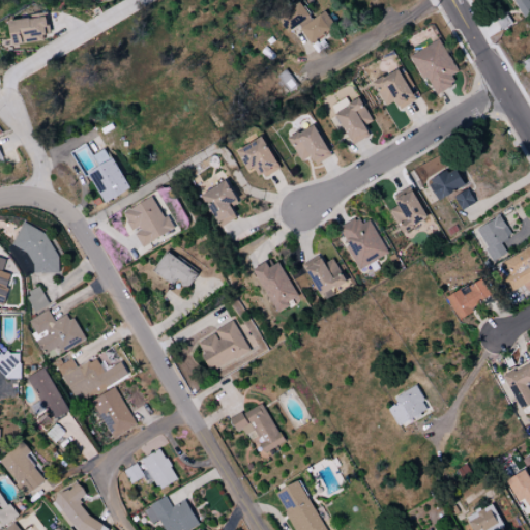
[(529,12),(523,18),(511,0),(527,0),(529,4),(529,12)]
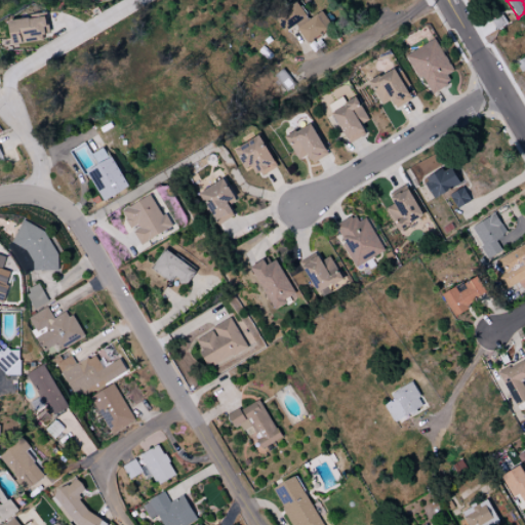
[(295,2),(306,16),(284,32),(274,17),(295,2)]
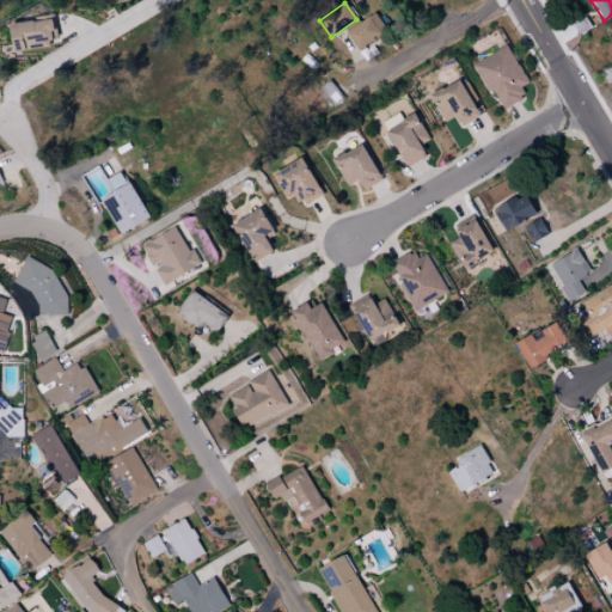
[(367,17),(373,12),(386,30),(380,35),(367,17)]
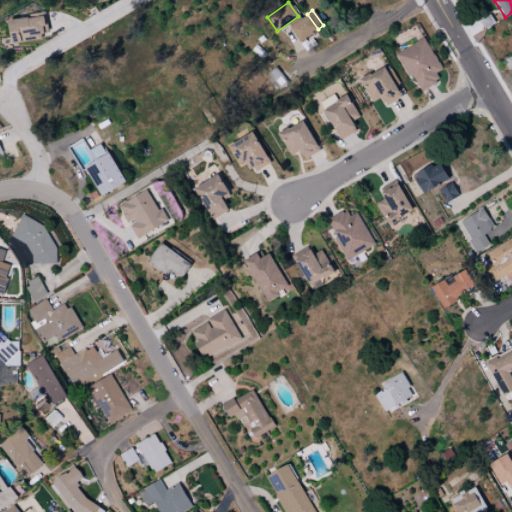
[(6,21),(26,18),(26,19),(28,19),(27,15),(43,12),(47,32),(42,33),(42,34),(33,36),(34,40),(10,44),(6,21)]
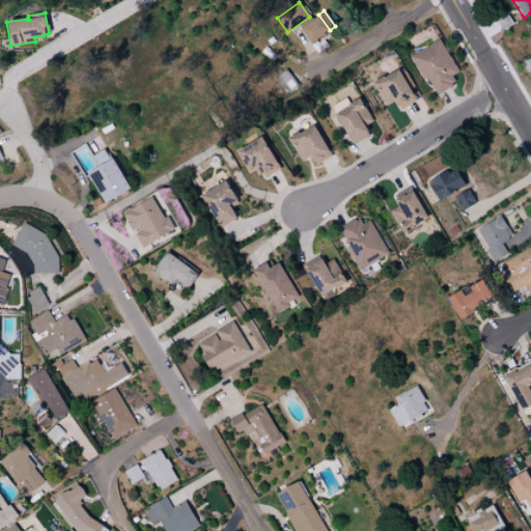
[(318,15),(330,30),(315,40),(310,44),(299,29),(318,15)]
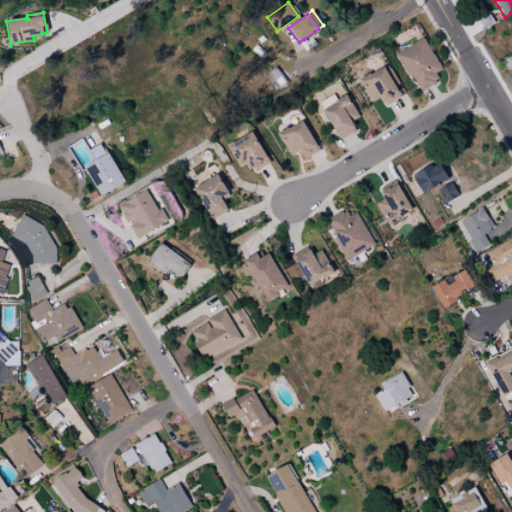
[(478,20),(489,14),(494,23),(484,29),(478,20)]
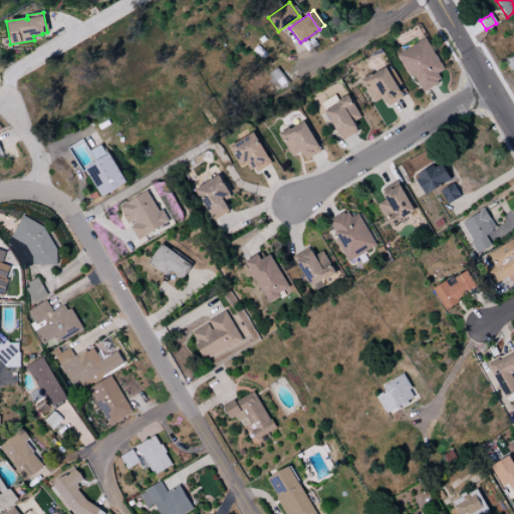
[(409,76),(396,54),(425,37),(435,54),(436,54),(439,59),(438,59),(440,63),(441,62),(444,69),(437,73),(440,78),(437,80),(438,83),(423,92),(419,85),(412,74),(409,76)]
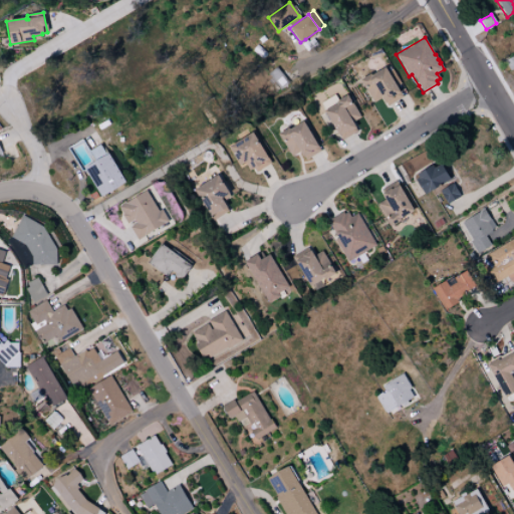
[(504,60),(513,54),(513,69),(513,68),(510,70),(504,60)]
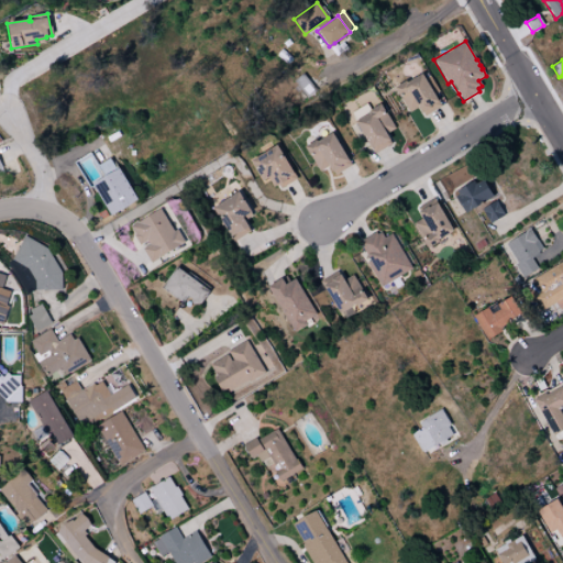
[(394,87),(406,79),(407,81),(421,72),(442,106),(423,116),(418,107),(409,112),(394,87)]
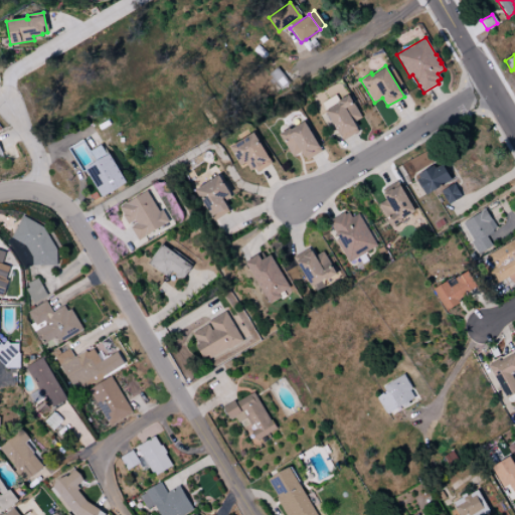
[(268,73),(277,67),(289,82),(280,90),(280,89),(275,83),(268,73)]
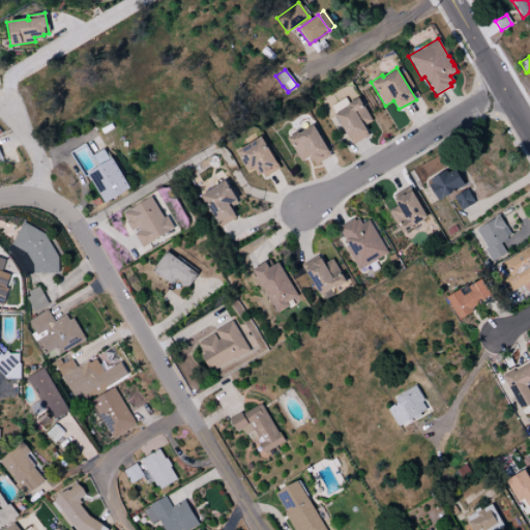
[(288,91),(284,94),(280,88),(283,86),(288,91)]
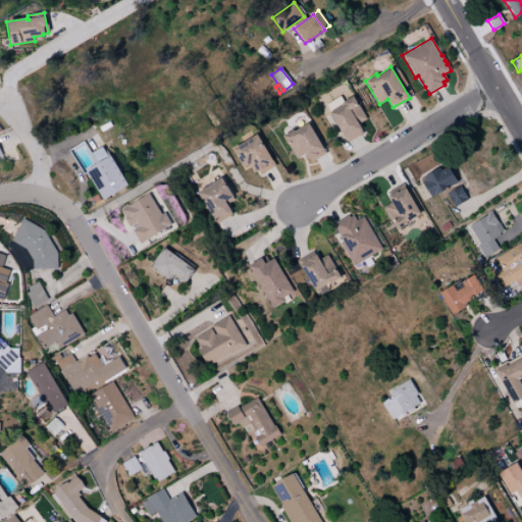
[(328,111),(343,103),(342,101),(353,95),(363,113),(366,118),(358,123),(361,128),(360,129),(362,133),(347,143),(328,111)]
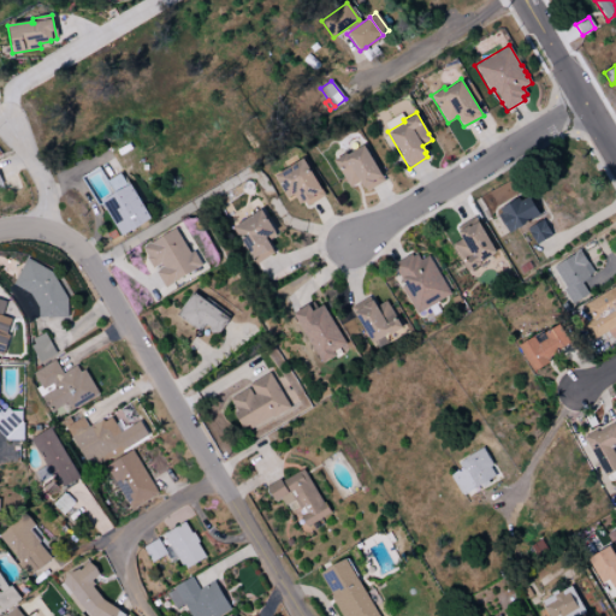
[(332,160),(345,152),(347,154),(363,143),(385,179),(366,191),(359,181),(349,187),(332,160)]
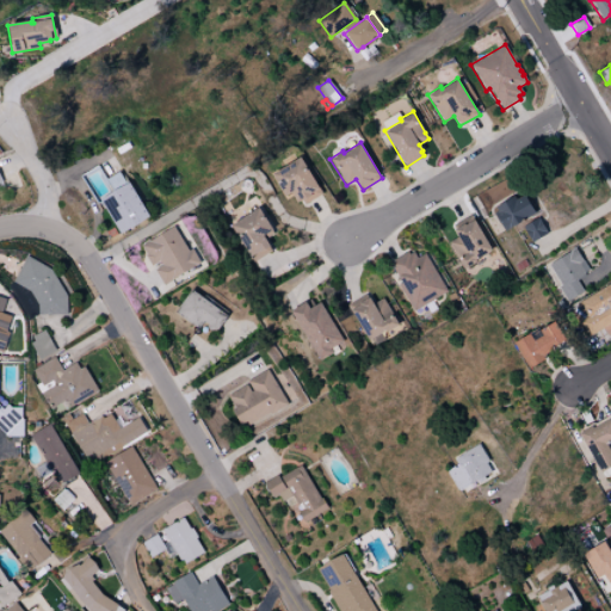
[(271,173),(300,156),(322,193),(304,204),(302,199),(296,203),(290,192),(284,196),(271,173)]
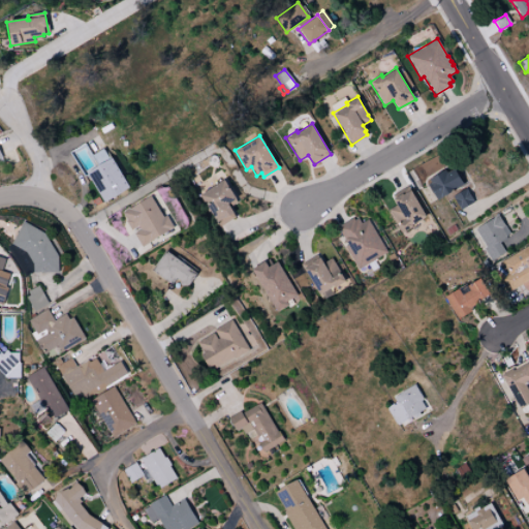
[(103,201),(87,175),(85,173),(111,157),(128,186),(103,201)]
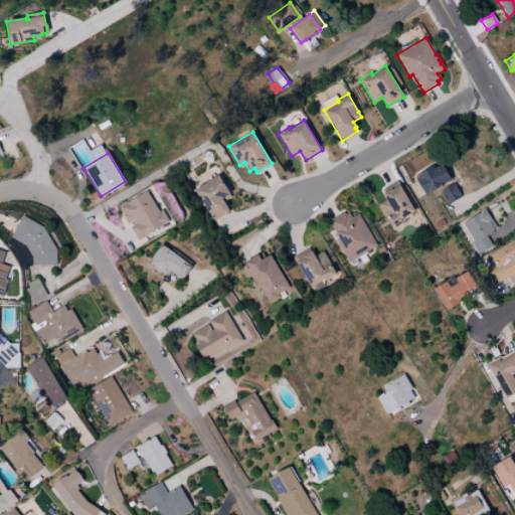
[(425,194),(416,180),(415,179),(418,177),(416,174),(433,165),(435,167),(442,163),(451,179),(425,194)]
